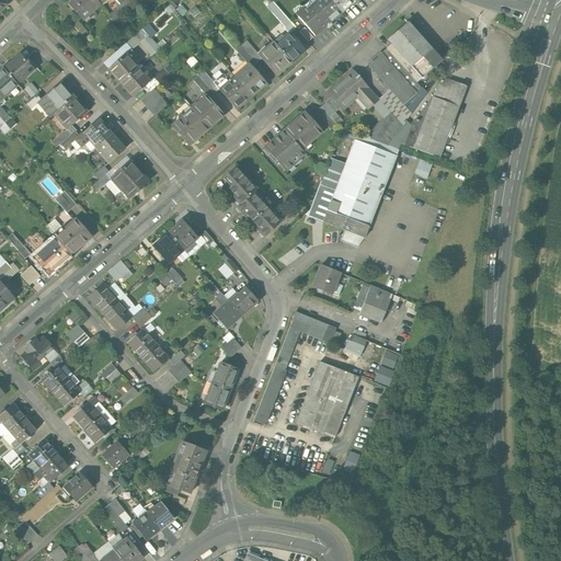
[(73,0),(69,4),(80,18),(90,10),(92,12),(101,4),(99,2),(96,0),(73,0)]
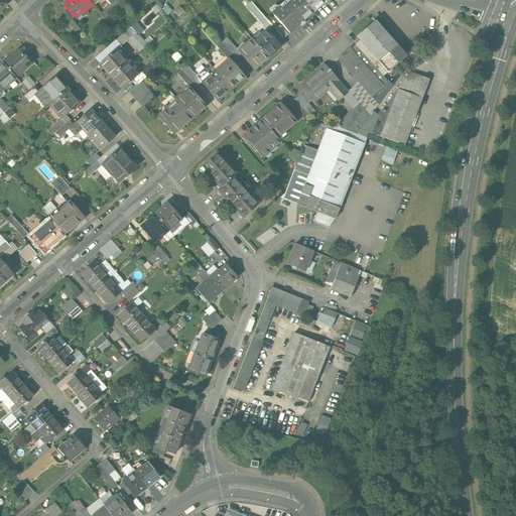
[(285,0),(278,7),(280,9),(273,15),(289,33),(299,25),(304,21),(303,21),(313,12),(302,0),(285,0)]
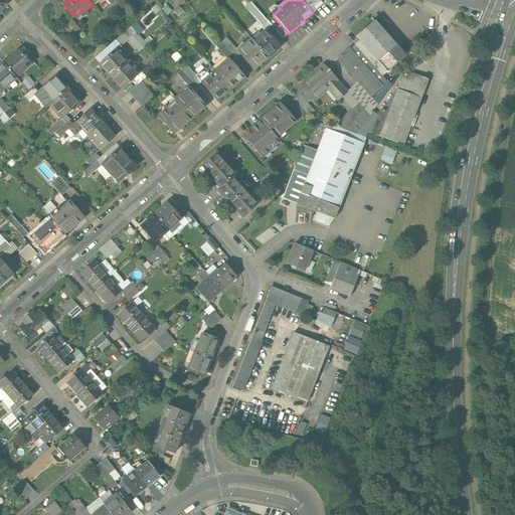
[(302,0),(313,12),(323,4),(328,0),(327,0),(302,0)]
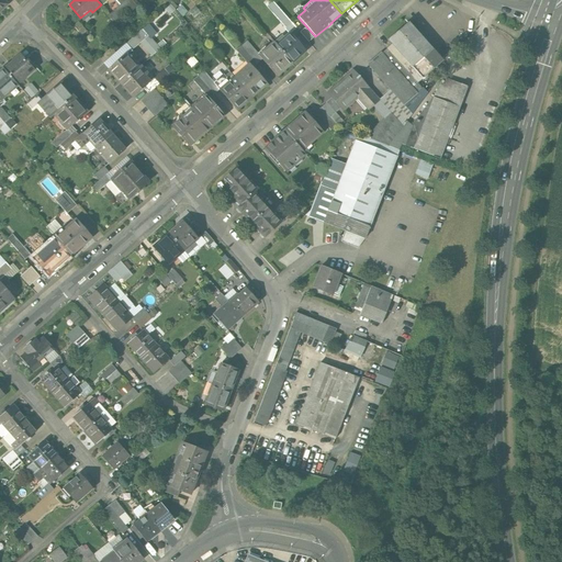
[(87,32),(78,22),(74,26),(81,36),(87,32)]
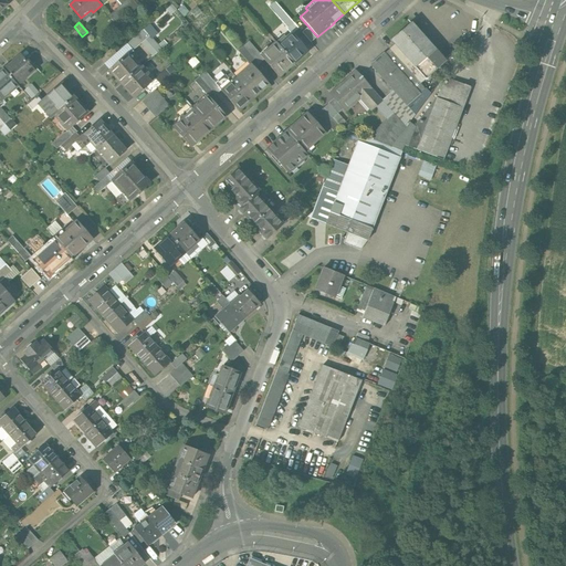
[(446,63),(411,23),(390,42),(395,45),(425,81),(446,63)]
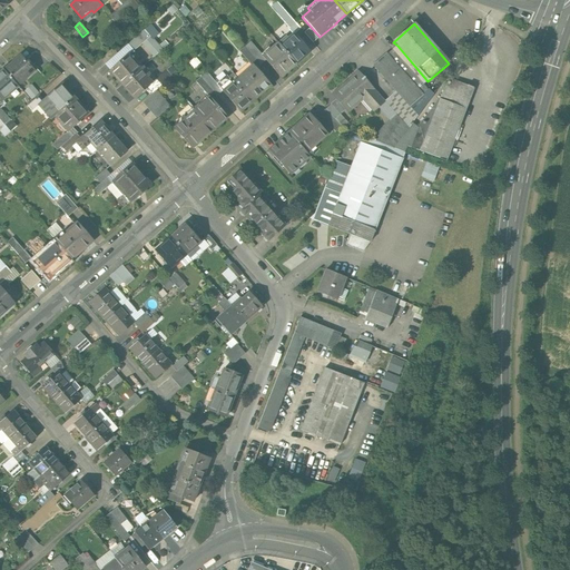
[(310,29),(304,33),(313,43),(317,39),(310,29)]
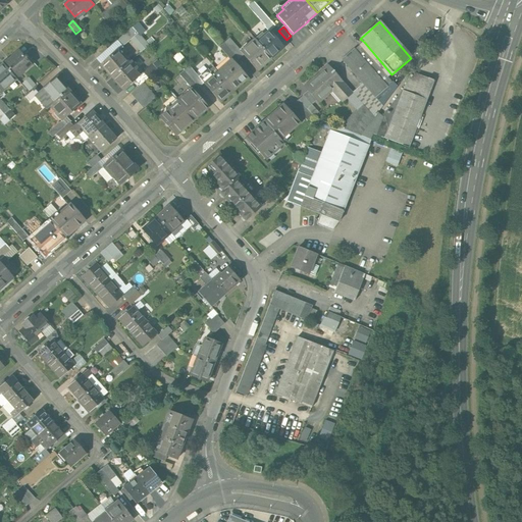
[(263,38),(261,36),(255,41),(270,58),(282,48),(269,33),(263,38)]
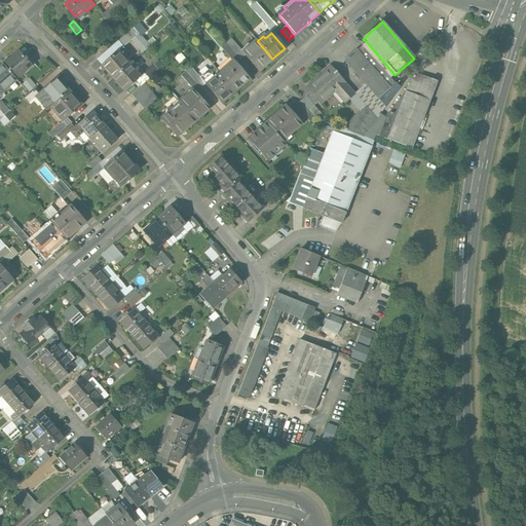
[(125,34),(117,41),(122,47),(130,40),(125,34)]
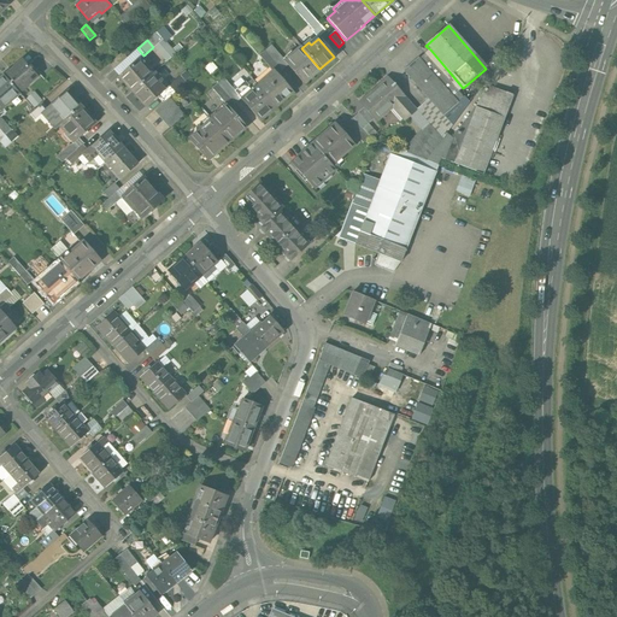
[(301,48),(300,47),(292,54),(293,54),(285,62),(304,83),(319,69),(301,48)]
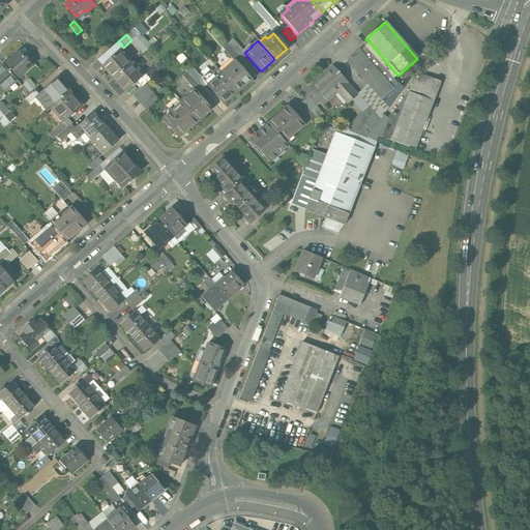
[(398,76),(370,42),(364,47),(393,80),(398,76)]
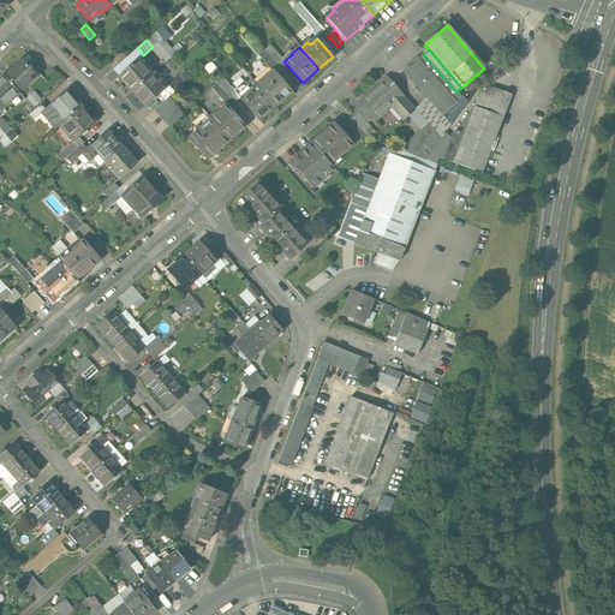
[(276,64),(264,51),(258,57),(270,69),(276,64)]
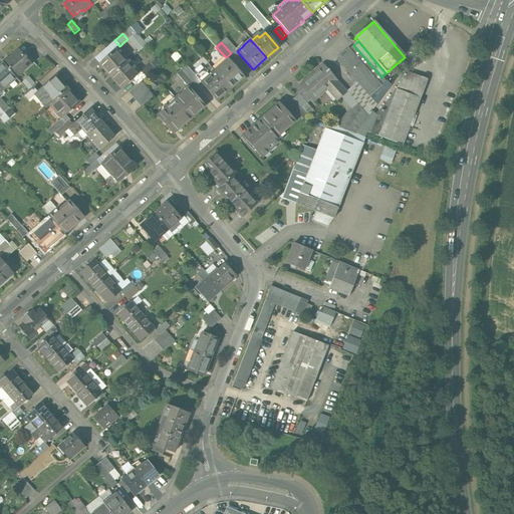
[(101,44),(91,53),(95,57),(105,48),(101,44)]
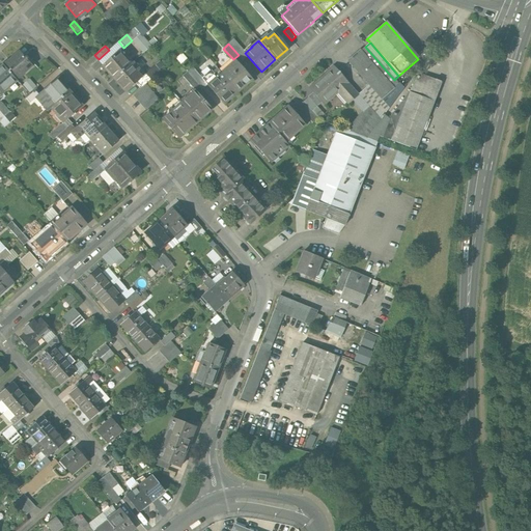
[(394,80),(365,47),(360,51),(347,61),(368,86),(364,89),(385,113),(403,89),(394,80)]
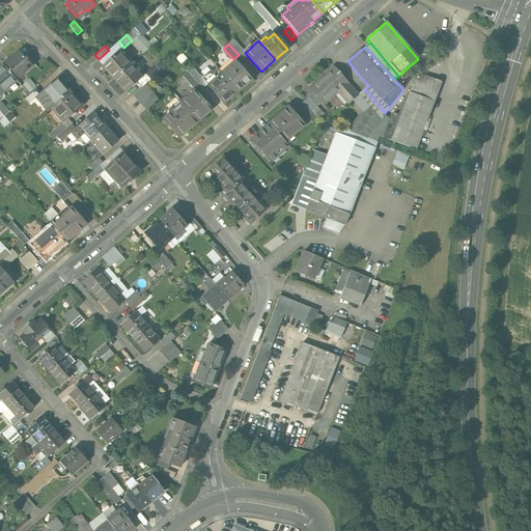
[(20,52),(3,65),(4,65),(15,78),(30,64),(20,52)]
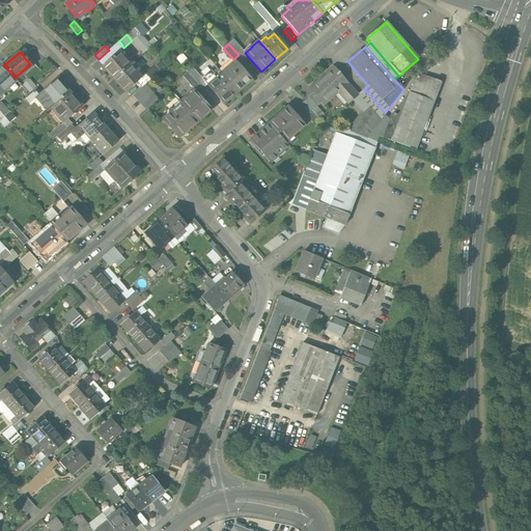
[(118,52),(103,65),(113,79),(114,79),(132,63),(127,56),(123,58),(118,52)]
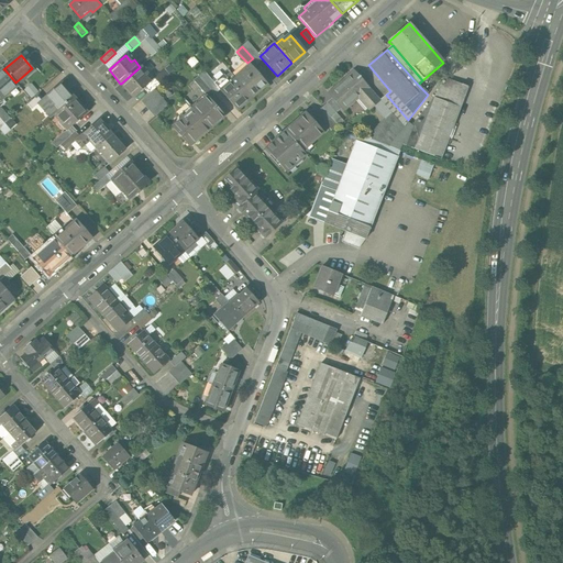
[(250,65),(235,78),(252,97),(266,85),(250,65)]
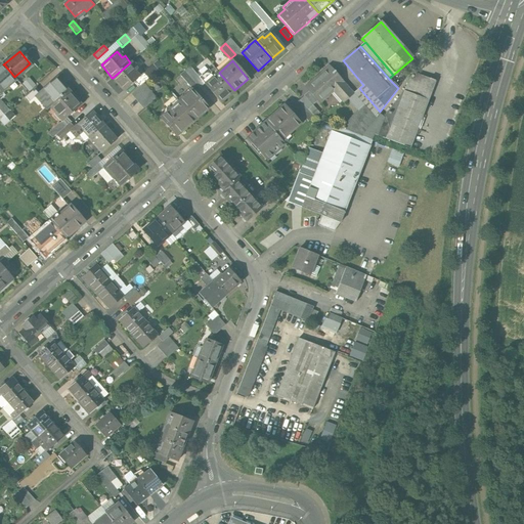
[(130,62),(113,78),(124,90),(138,78),(134,73),(137,70),(130,62)]
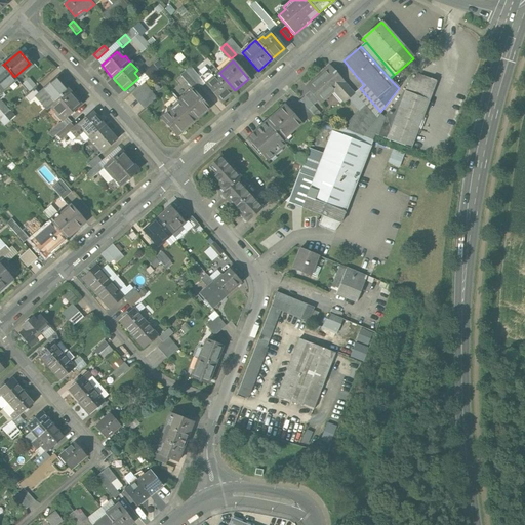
[(14,77),(4,65),(0,68),(0,90),(1,92),(7,87),(16,80),(14,77)]
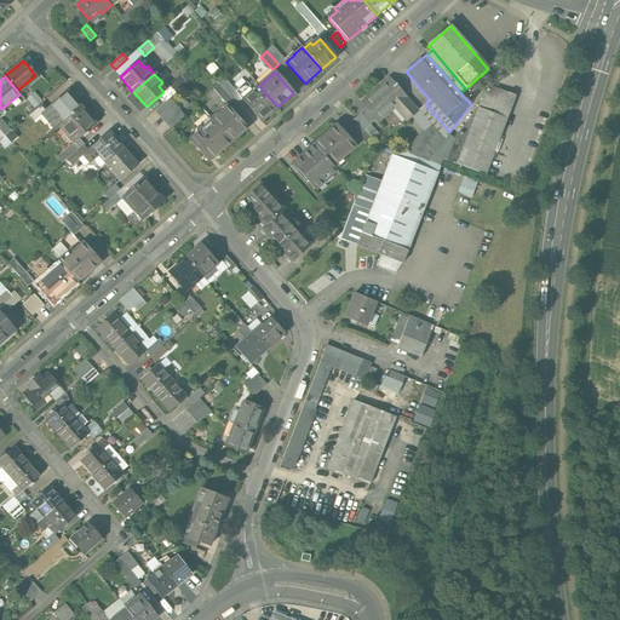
[(181,78),(171,86),(177,93),(187,84),(181,78)]
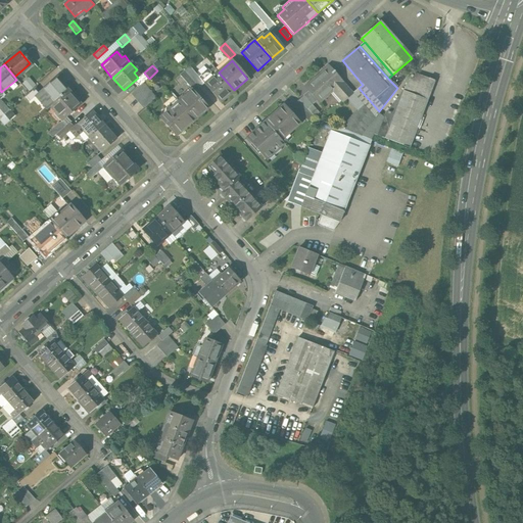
[(329,66),(304,87),(308,92),(317,101),(319,104),(332,92),(343,104),(346,101),(359,111),(343,130),(361,136),(378,113),(379,111),(359,88),(351,94),(329,66)]
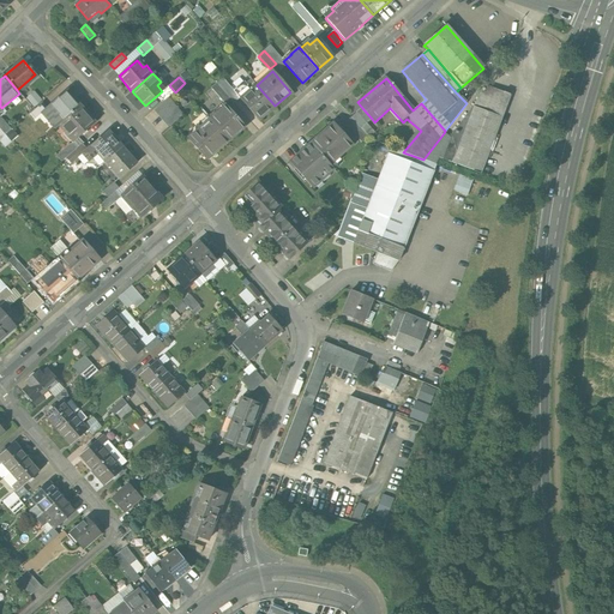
[(235,94),(224,82),(220,86),(228,97),(230,98),(235,94)]
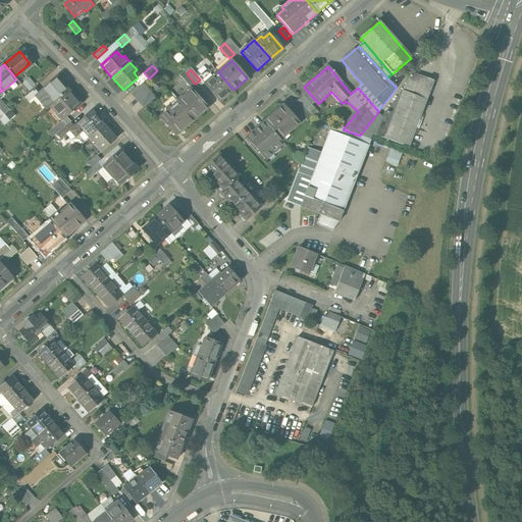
[(187,73),(184,70),(178,75),(189,87),(194,83),(187,73)]
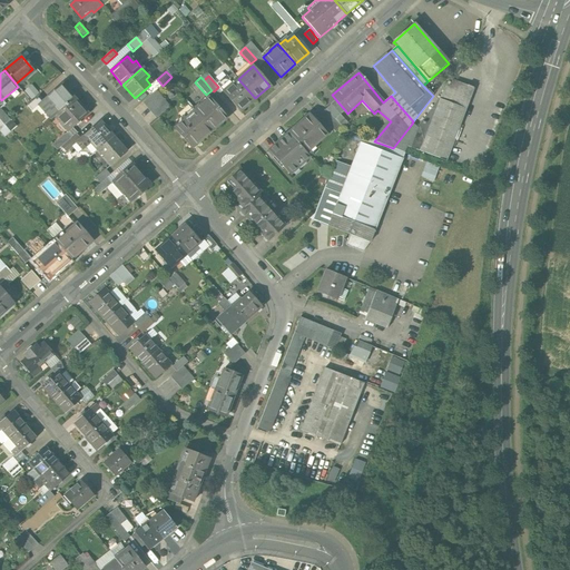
[(255,98),(238,79),(222,91),(239,111),(255,98)]
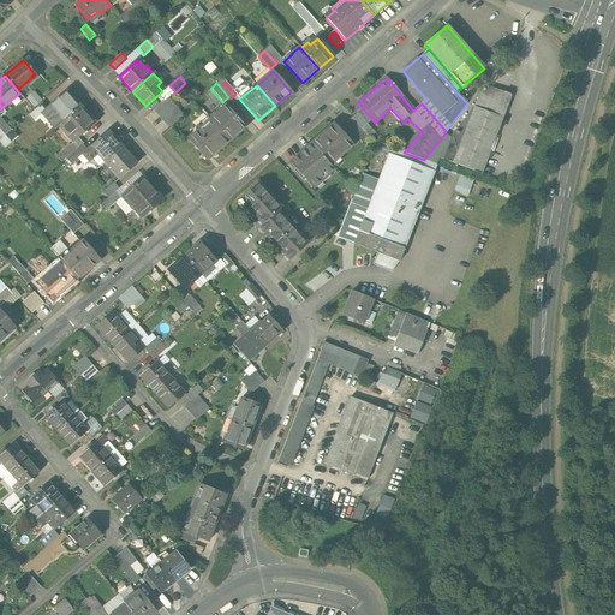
[(489,88),(449,138),(445,133),(424,160),(435,163),(437,157),(479,174),(509,96),(489,88)]
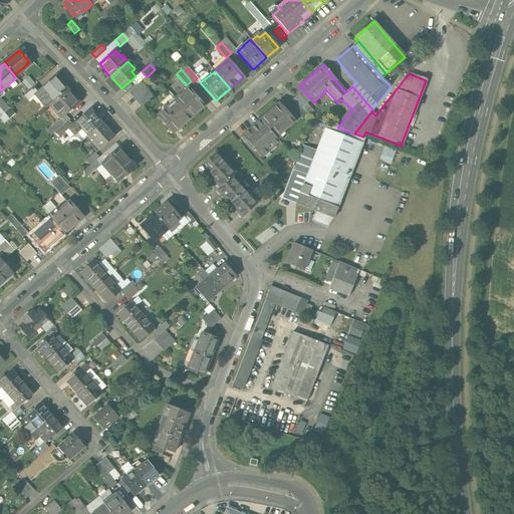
[(39,91),(34,95),(46,108),(50,104),(67,89),(68,89),(56,76),(39,91)]
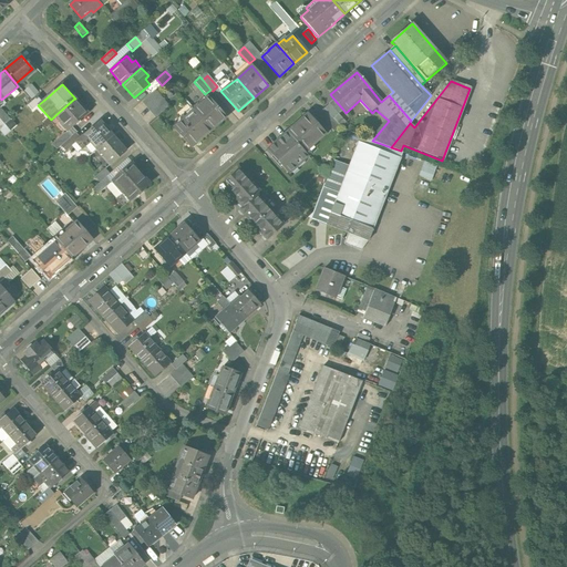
[(167,106),(154,91),(142,102),(155,117),(167,106)]
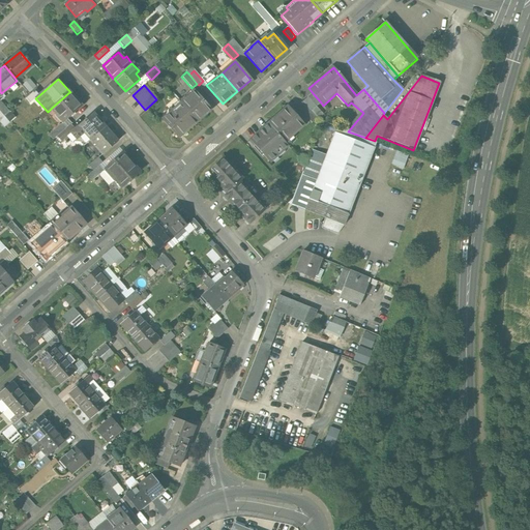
[(36,89),(25,98),(29,104),(35,98),(40,94),(36,89)]
